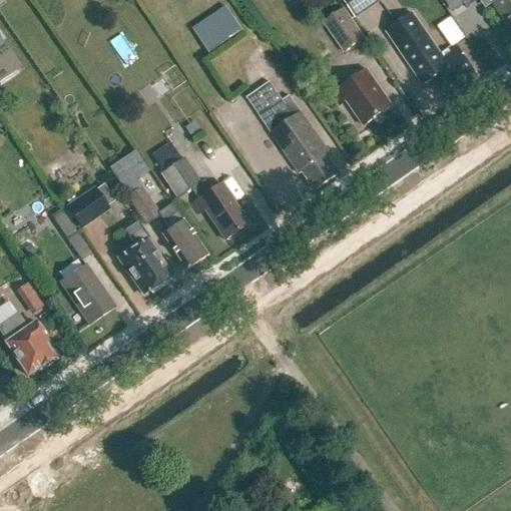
[(343,0),(354,16),(376,0),(343,0)]
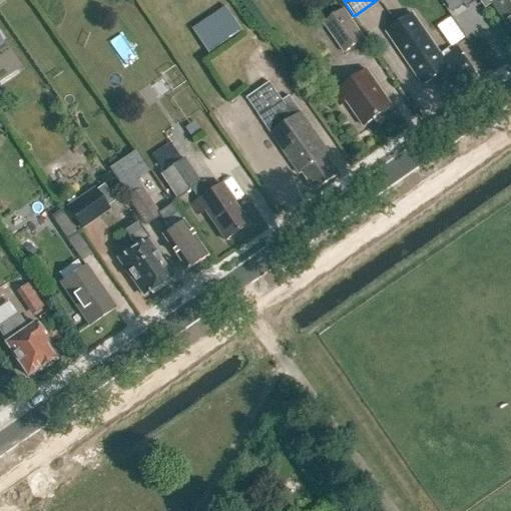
[(461,0),(466,7),(476,0),(489,0),(510,30),(510,0),(461,0)]
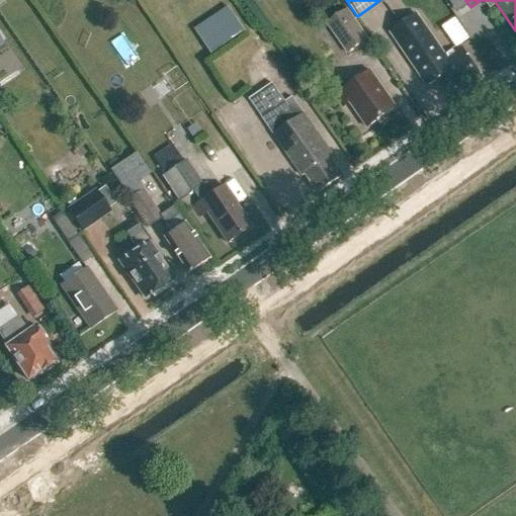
[(346,9),(326,23),(347,53),(366,38),(346,9)]
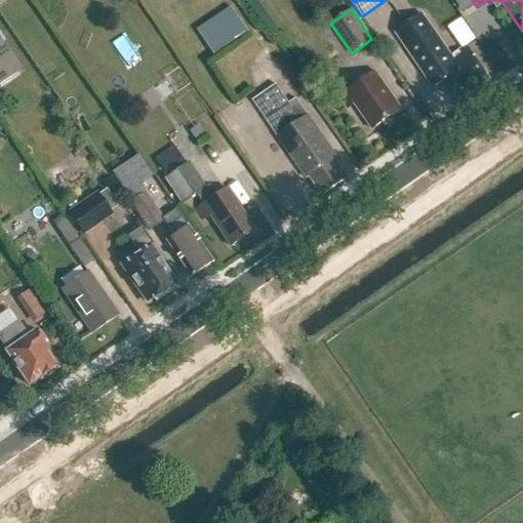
[(420,26),(401,39),(433,86),(442,80),(456,101),(488,79),(466,45),(444,59),(420,26)]
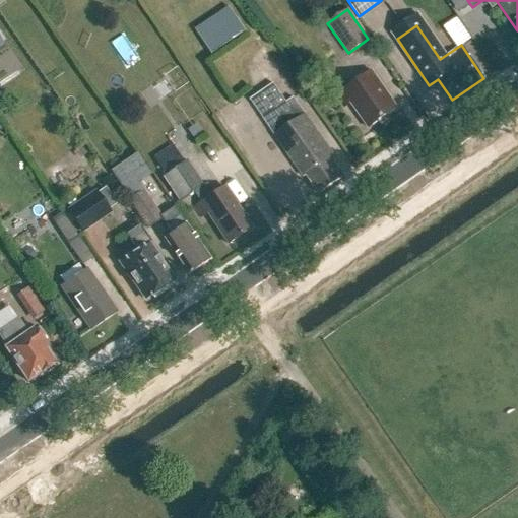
[(342,107),(349,101),(368,127),(397,108),(371,70),(335,95),(342,107)]
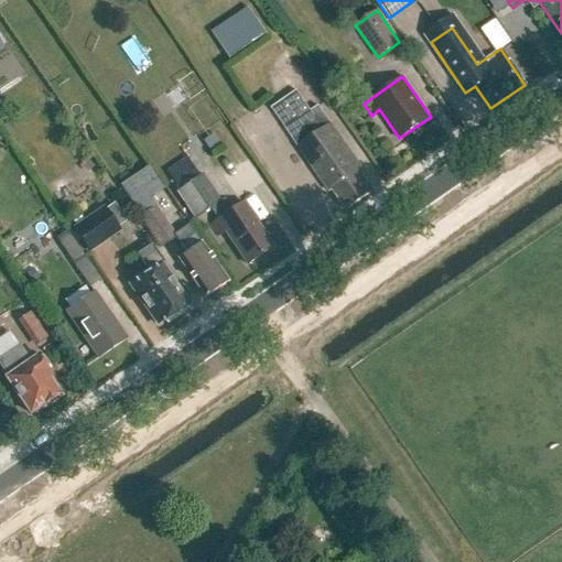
[(162,92),(172,107),(186,98),(175,82),(162,92)]
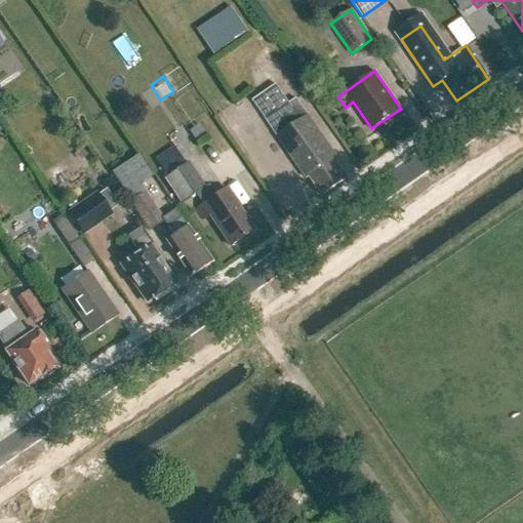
[(309,175),(321,194),(347,176),(337,163),(339,161),(296,97),(289,103),(276,83),(252,99),(306,177),(309,175)]
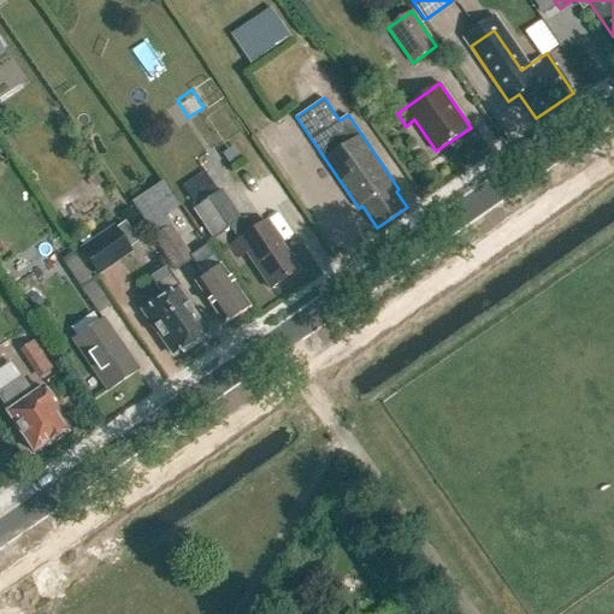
[(235,217),(216,187),(186,207),(206,237),(235,217)]
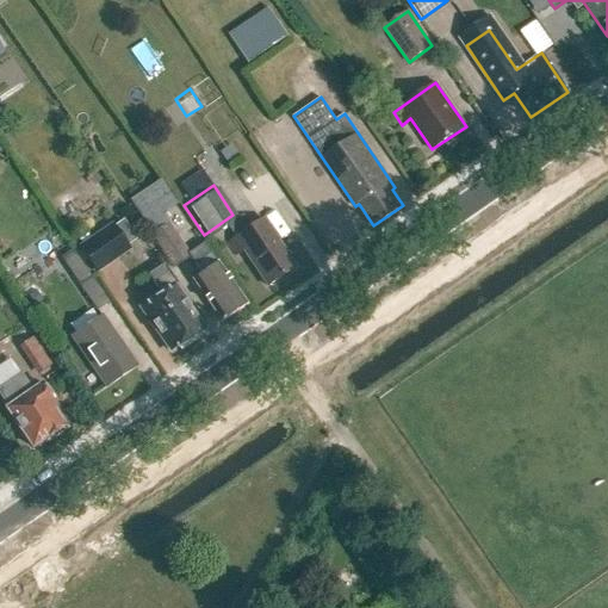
[(143,196),(128,206),(144,229),(160,218),(143,196)]
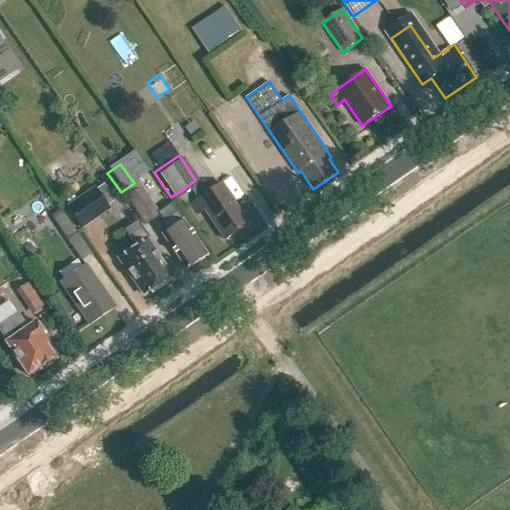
[(203,209),(223,239),(247,223),(220,183),(190,203),(197,213),(203,209)]
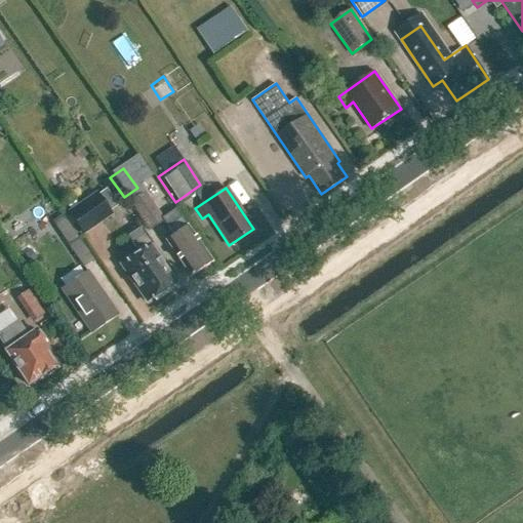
[(110,213),(94,190),(64,210),(79,234),(110,213)]
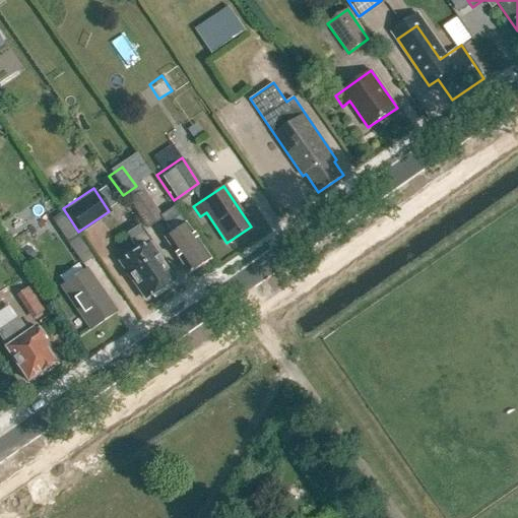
[(130,205),(145,195),(141,189),(126,199),(130,205)]
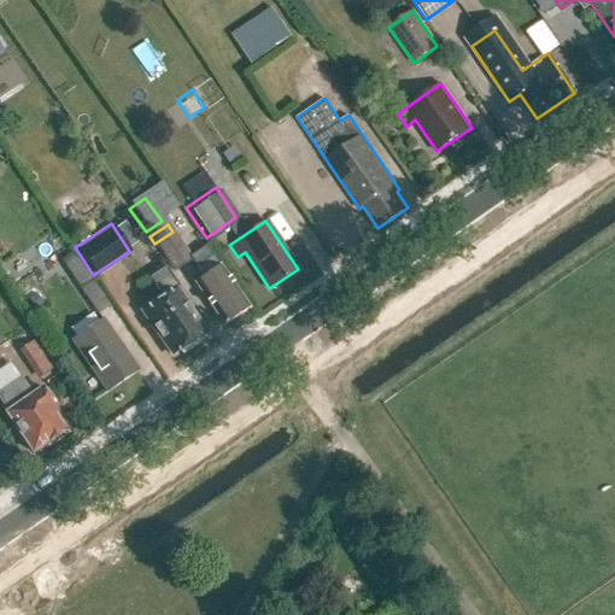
[(205,246),(189,257),(201,276),(194,281),(223,324),(247,308),(205,246)]
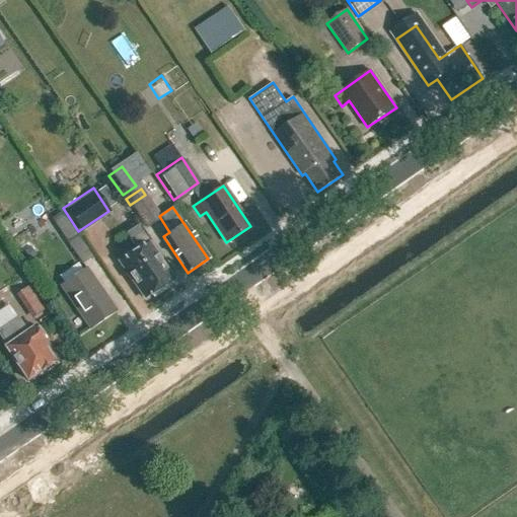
[(47,216),(63,239),(74,232),(58,208),(47,216)]
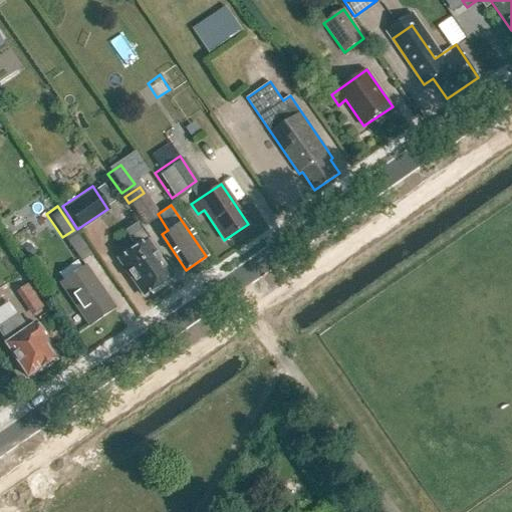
[(135,247),(118,259),(144,295),(170,276),(146,241),(149,239),(137,221),(123,230),(135,247)]
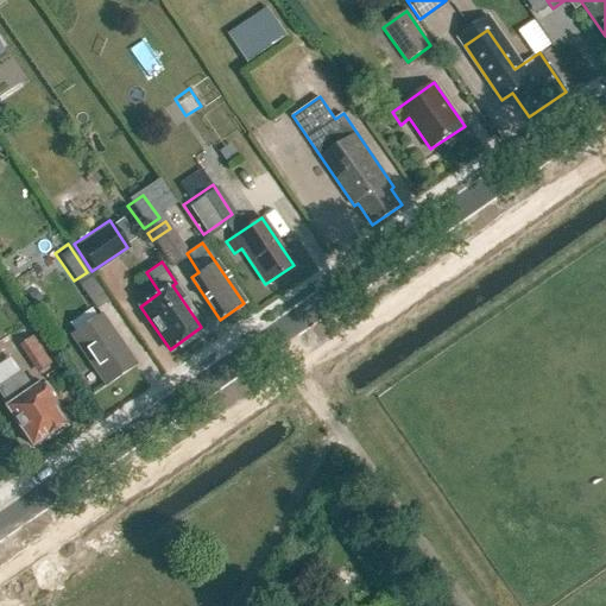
[(76,283),(94,309),(106,301),(88,275),(76,283)]
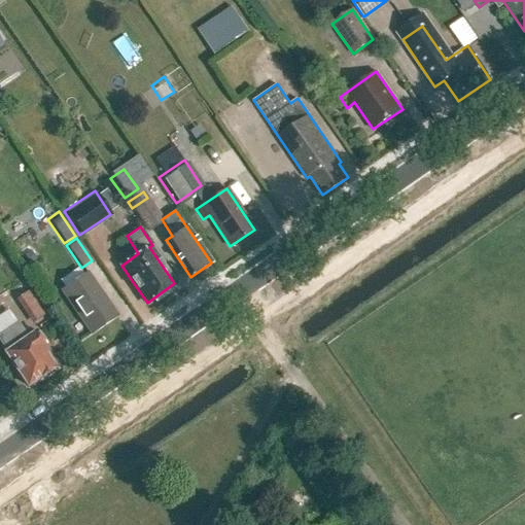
[(62,290),(92,333),(116,315),(88,273),(62,290)]
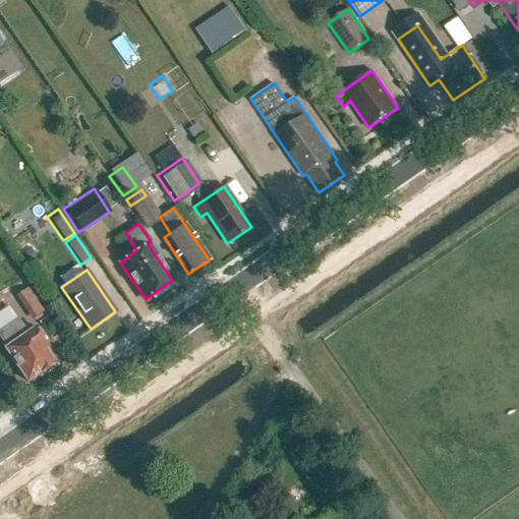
[(39,302),(24,311),(30,319),(44,309),(39,302)]
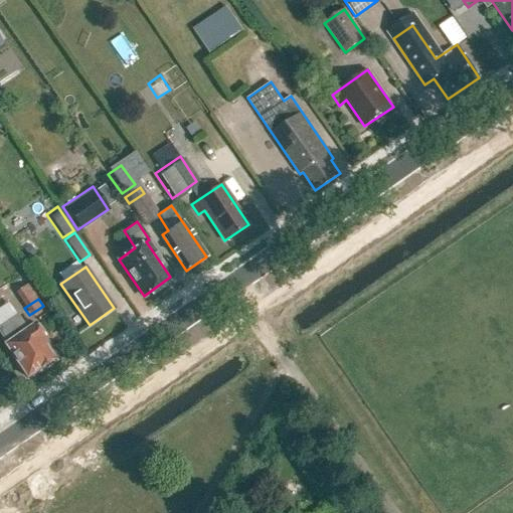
[(4,343),(27,376),(39,368),(39,369),(54,359),(39,339),(43,336),(34,323),(26,329),(17,315),(0,327),(0,334),(5,342),(4,343)]
